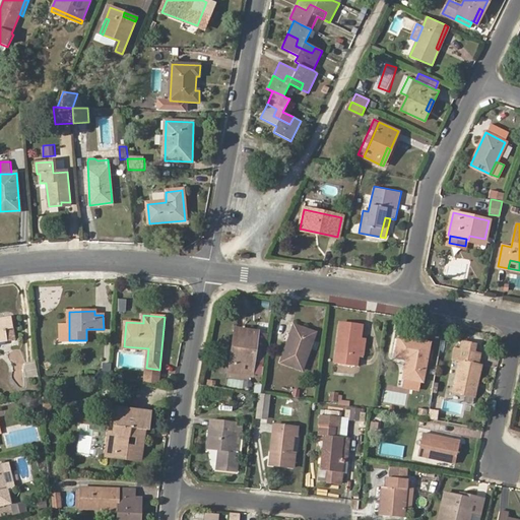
[(9,340),(14,339),(13,330),(11,330),(9,318),(0,319),(0,340),(8,339),(9,340)]
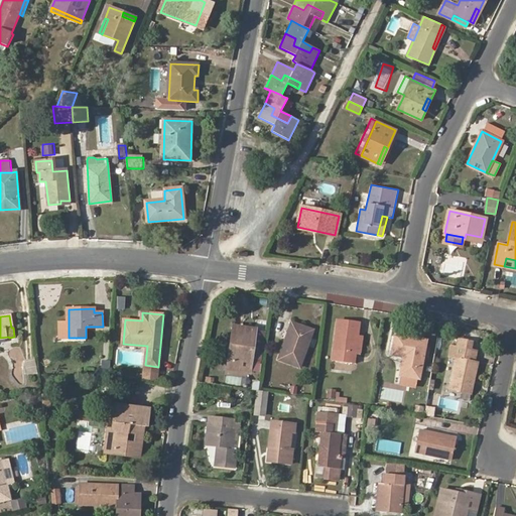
[(332,359),(354,362),(359,324),(337,320),(332,359)]
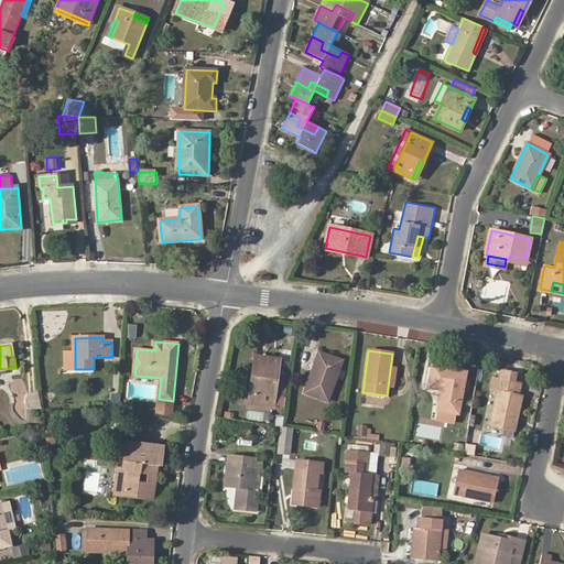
[(75,372),(75,369),(75,353),(66,353),(66,372),(75,372)]
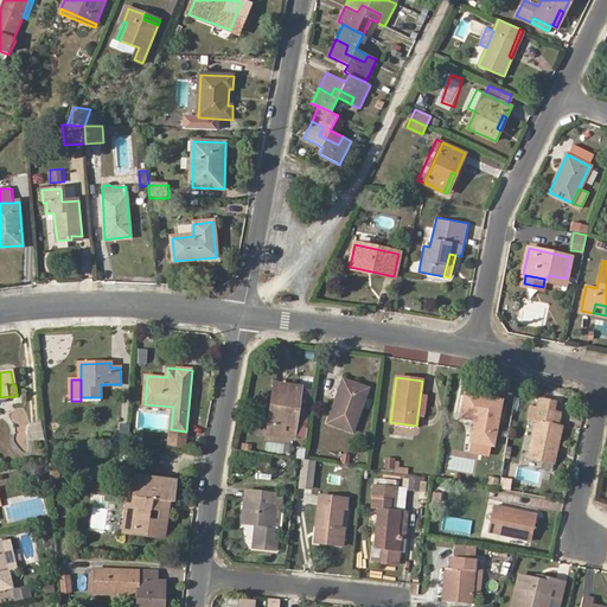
[(328,422),(351,430),(366,388),(344,379),(328,422)]
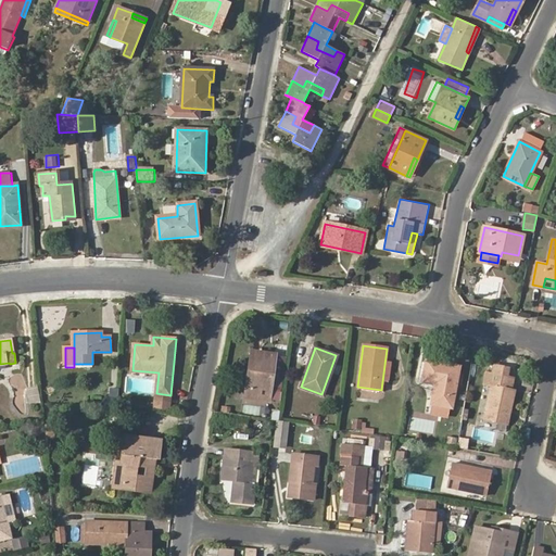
[(268,401),(274,368),(276,355),(252,352),(250,369),(252,369),(249,399),(268,401)]
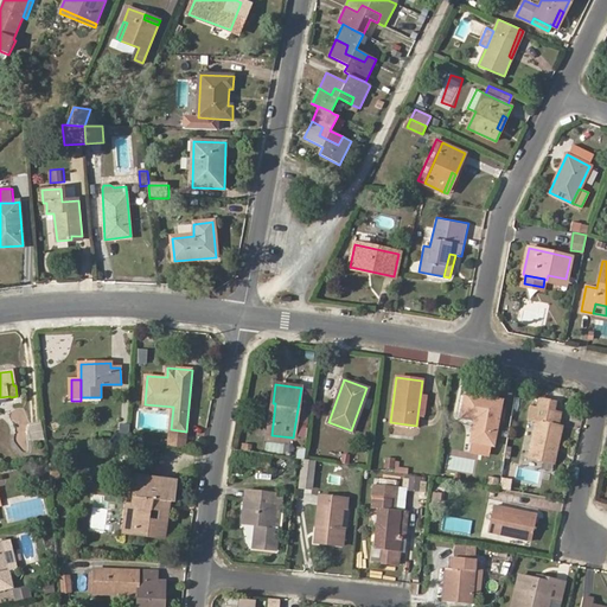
[(299,402),(311,404),(313,390),(301,388),(299,402)]
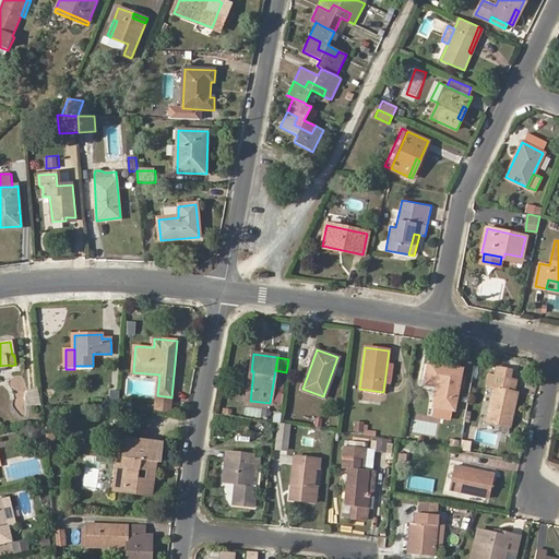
[(433,405),(454,409),(462,368),(428,361),(424,382),(438,385),(433,405)]
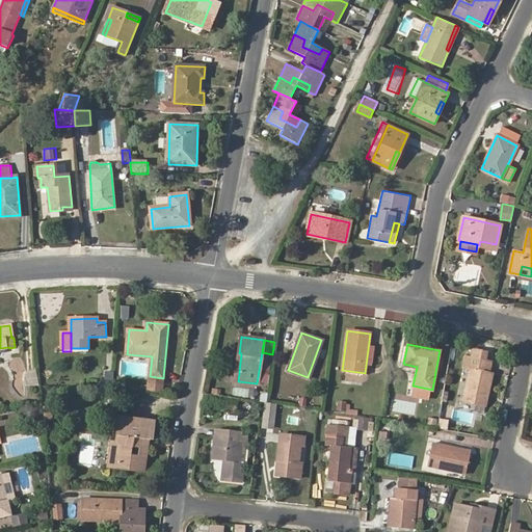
[(487,350),(473,347),(472,356),(485,360),(487,350)]
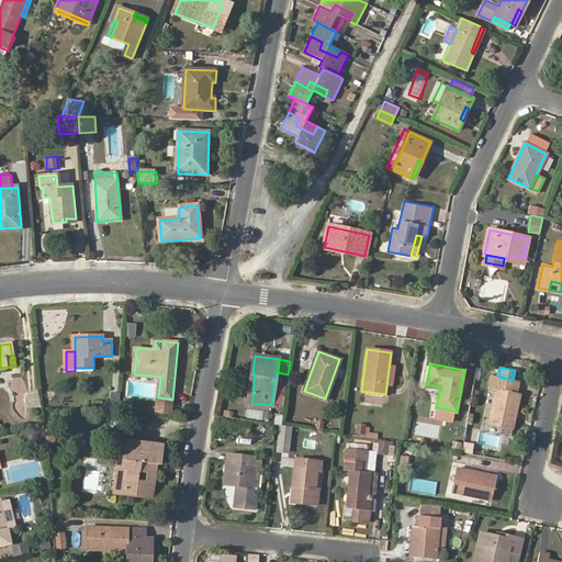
[(490,423),(513,428),(519,394),(516,393),(518,381),(513,380),(498,377),(492,375),(490,388),(497,390),(490,423)]
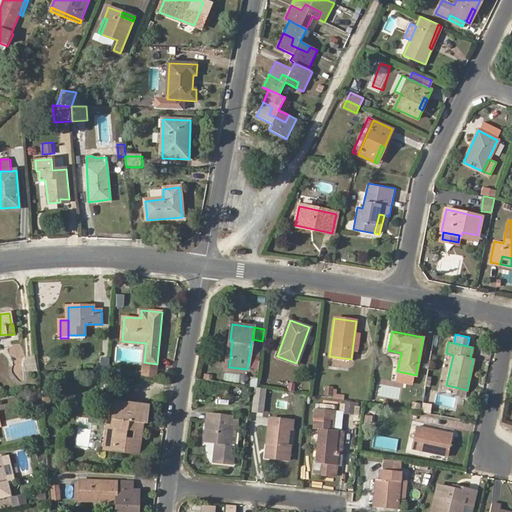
[(143,377),(158,377),(159,364),(157,364),(144,362),(143,377)]
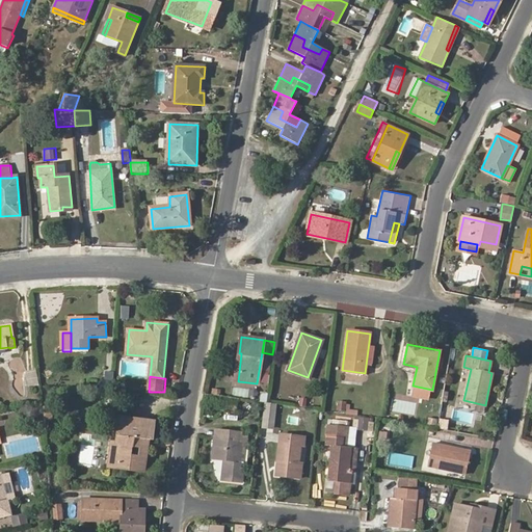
[(16,399),(26,397),(24,378),(14,379),(16,399)]
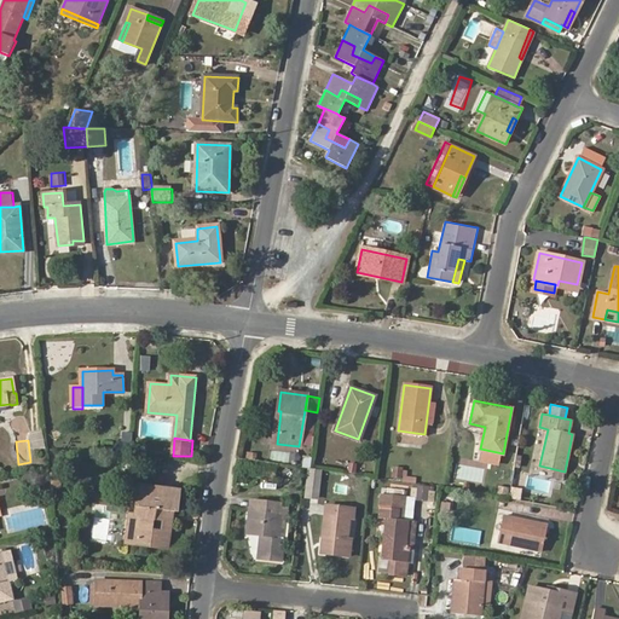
[(341,472),(362,474),(363,464),(342,461),(341,472)]
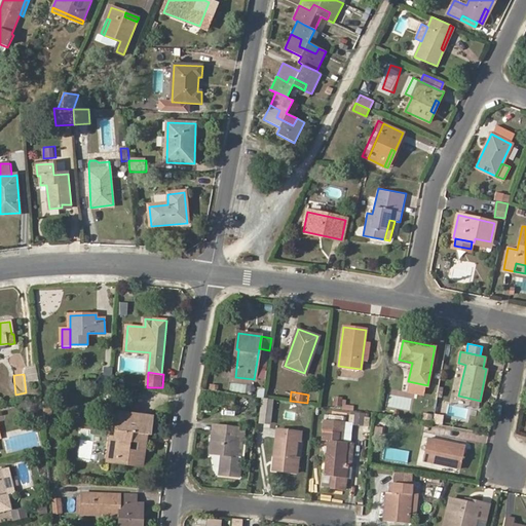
[(269,398),(259,396),(256,419),(266,420),(269,398)]
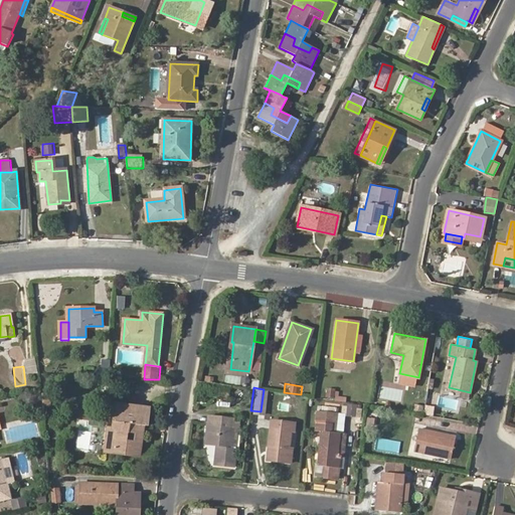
[(325,395),(334,396),(335,388),(326,387),(325,395)]
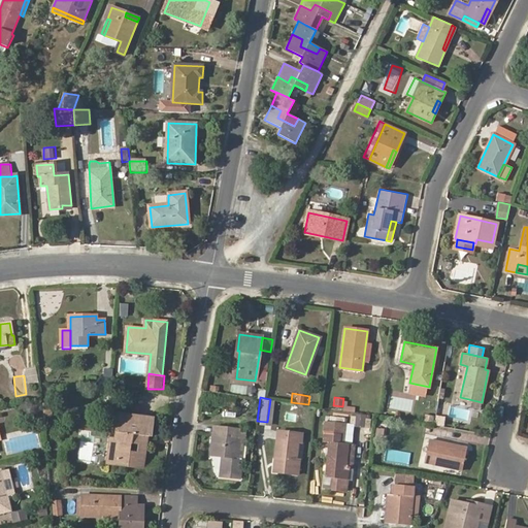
[(353,426),(369,427),(370,414),(353,410),(351,425),(353,425),(353,426)]
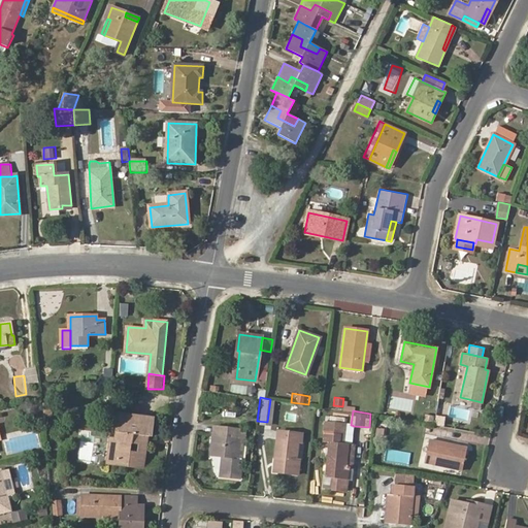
[(108,462),(143,466),(147,433),(151,433),(153,420),(120,415),(116,444),(111,444),(108,462)]
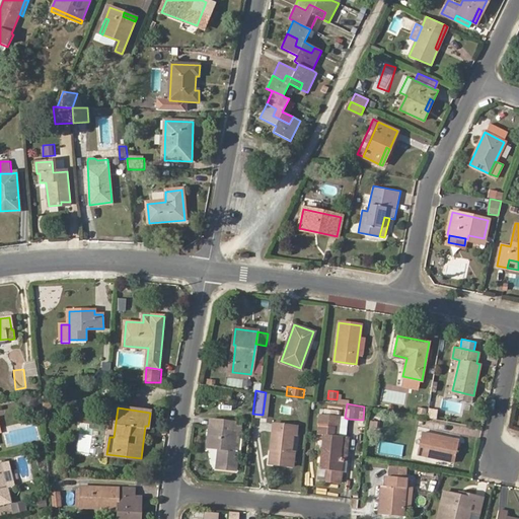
[(345,436),(347,419),(347,418),(345,418),(320,414),(318,433),(323,434),(320,468),(326,469),(325,480),(341,483),(343,461),(336,461),(338,435),(345,436)]
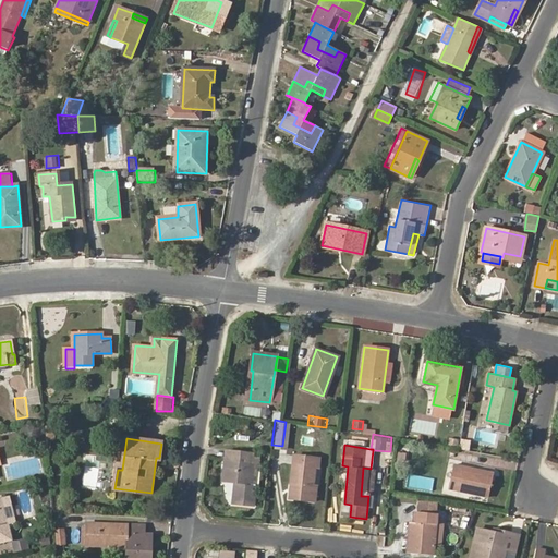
[(233,502),(253,505),(259,455),(231,451),(230,460),(225,459),(222,480),(235,482),(233,502)]
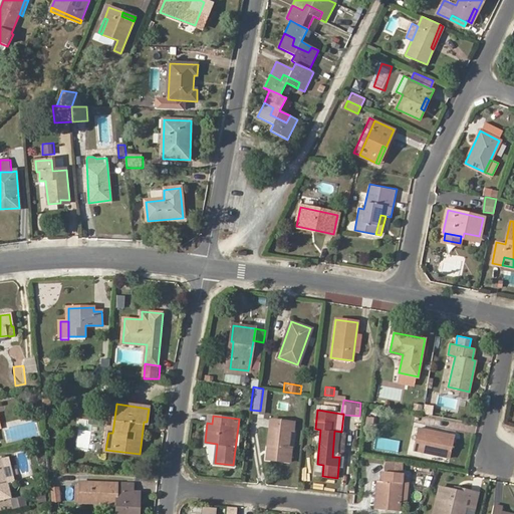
[(292,448),(288,448),(291,430),(294,430),(295,422),(270,419),(267,447),(270,448),(269,459),(290,462),(292,448)]
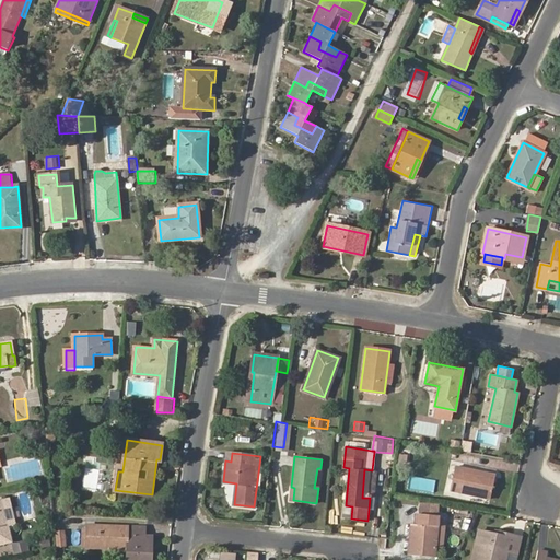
[(451,490),(490,499),(494,477),(479,474),(479,471),(456,466),(451,490)]
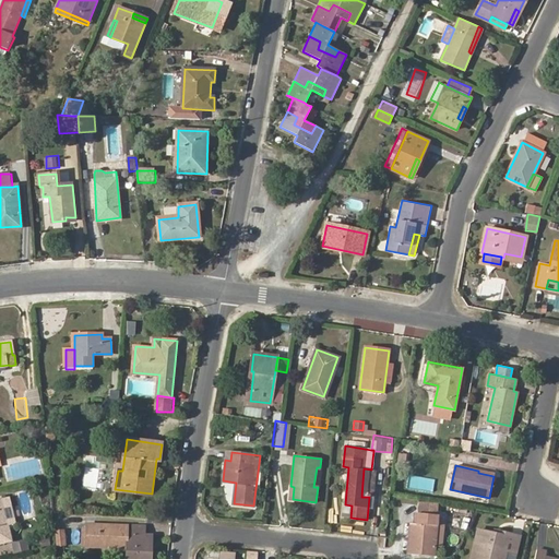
[(369,497),(373,498),(376,470),(371,470),(364,468),(361,497),(369,497)]
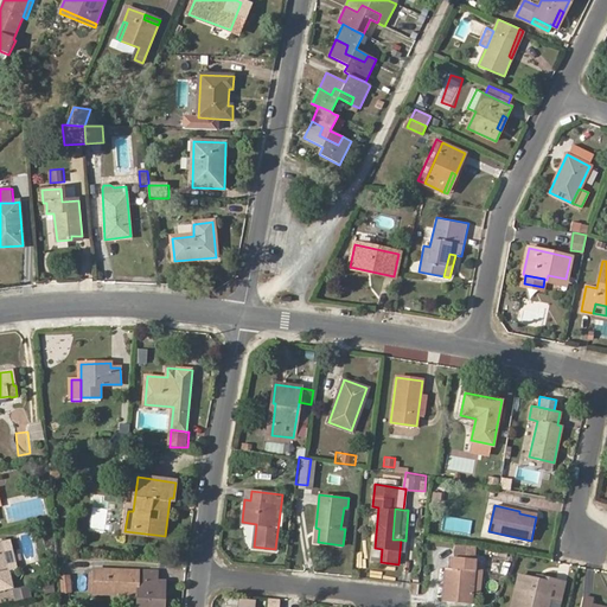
[(8,570),(17,568),(10,540),(0,541),(0,590),(13,588),(8,570)]
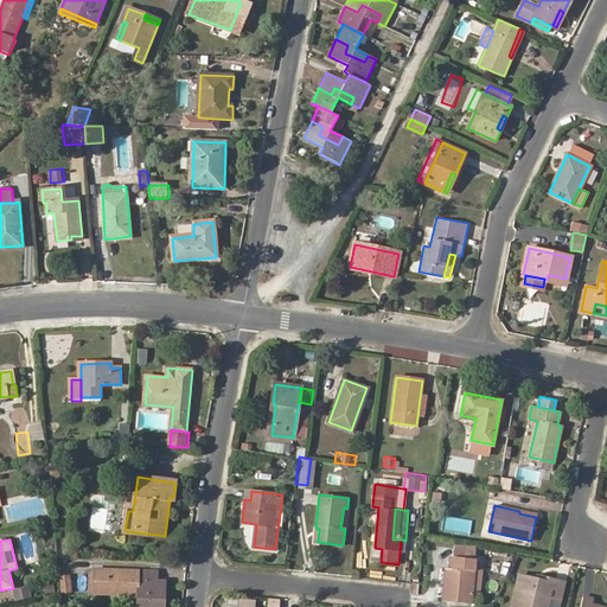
[(473,588),(481,589),(484,560),(477,558),(477,545),(455,542),(453,568),(451,588),(445,588),(443,601),(471,602),(473,588)]
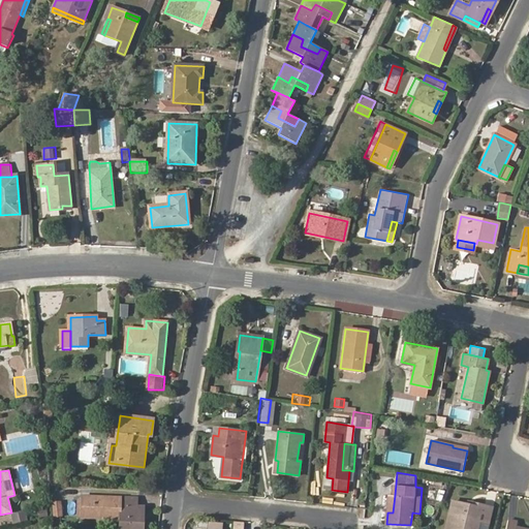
[(322,489),(332,490),(333,478),(327,477),(323,477),(322,489)]
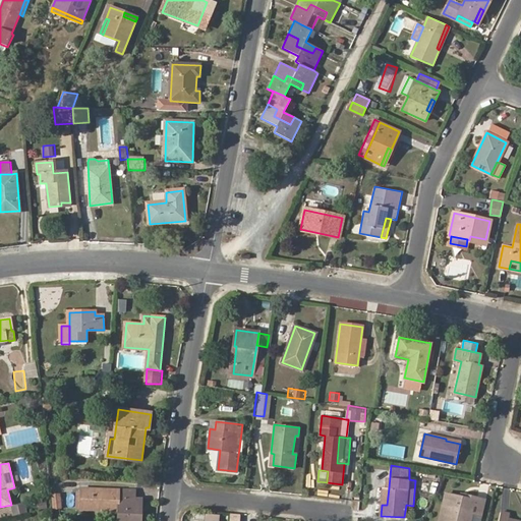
[(140,520),(141,515),(138,514),(139,500),(134,499),(135,490),(82,489),(81,511),(119,513),(118,520),(140,520)]
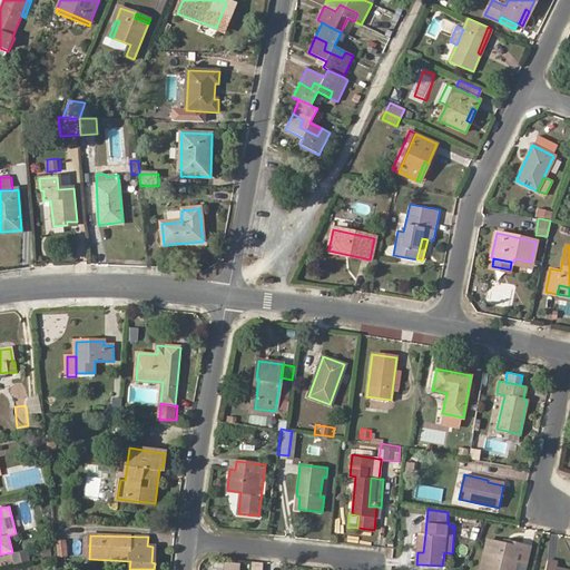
[(524,569),(531,546),(519,542),(518,547),(513,546),(488,539),(479,569),(524,569)]
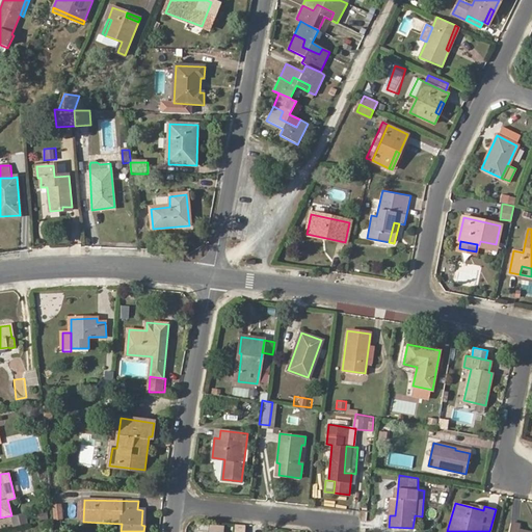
[(15,526),(28,522),(26,512),(11,516),(15,526)]
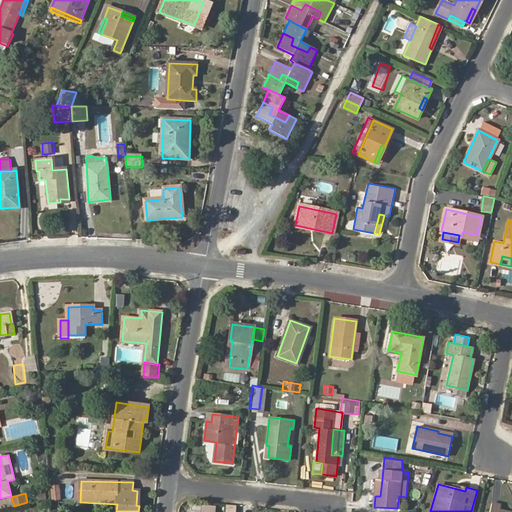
[(489,511),(511,511),(511,510),(499,508),(500,504),(492,503),(489,511)]
